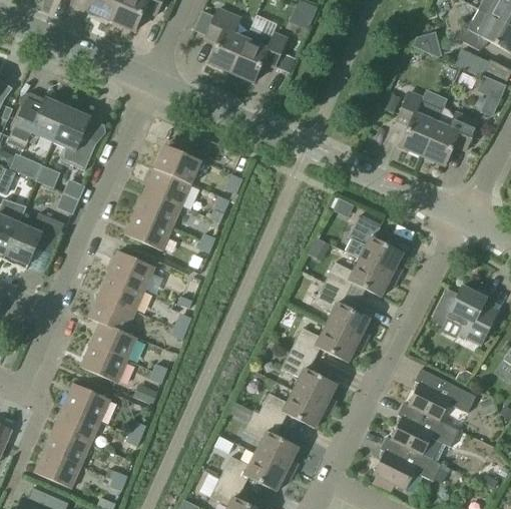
[(94,0),(91,9),(113,18),(121,0),(94,0)]
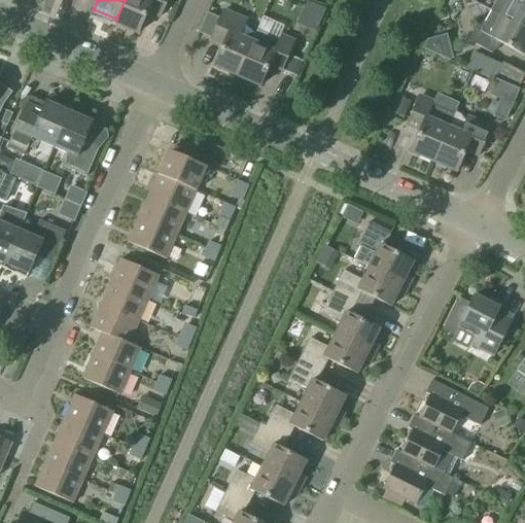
[(125,0),(116,19),(140,29),(149,8),(162,13),(167,0),(125,0)]
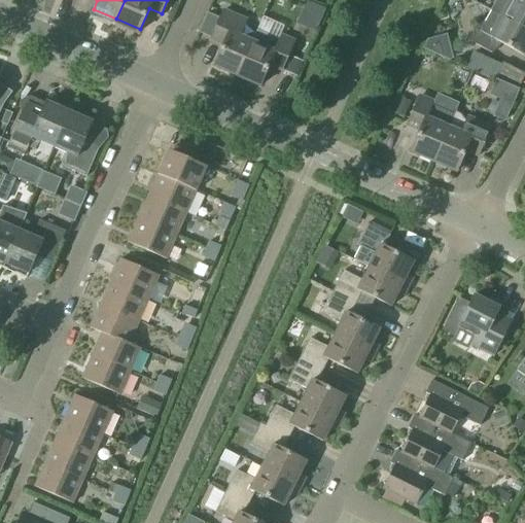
[(312,19),(320,0),(300,0),(295,11),(312,19)]
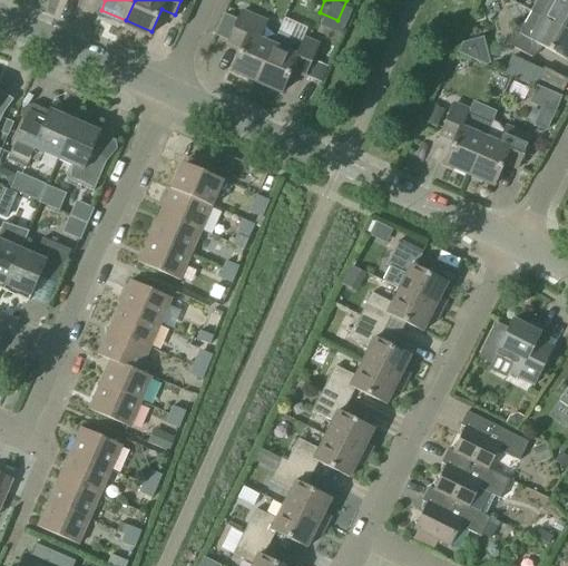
[(538,0),(532,9),(542,15),(567,29),(567,0),(538,0)]
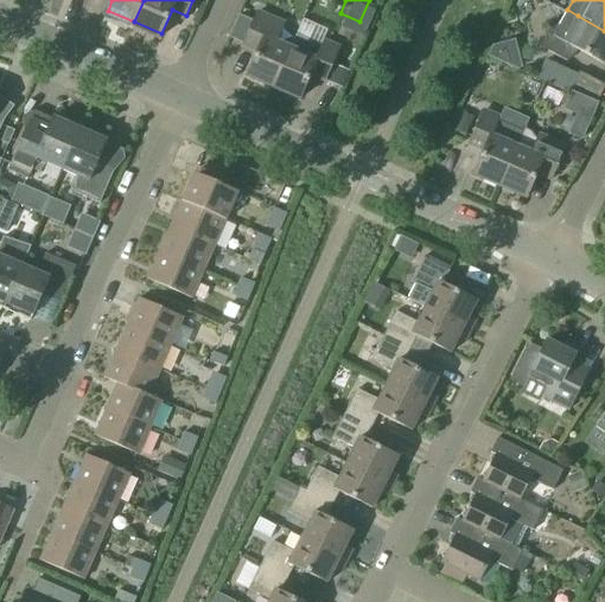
[(248,71),(274,83),(292,45),(276,39),(285,20),(259,10),(244,42),(259,47),(248,71)]
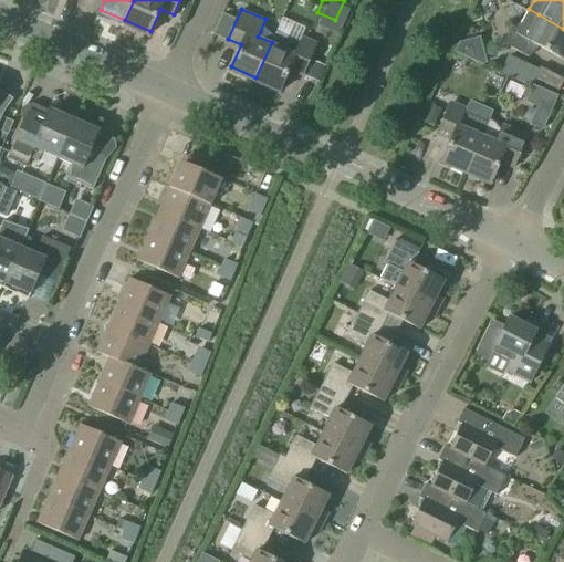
[(563,29),(539,14),(529,9),(522,21),(517,18),(504,40),(529,54),(536,41),(563,56),(563,29)]
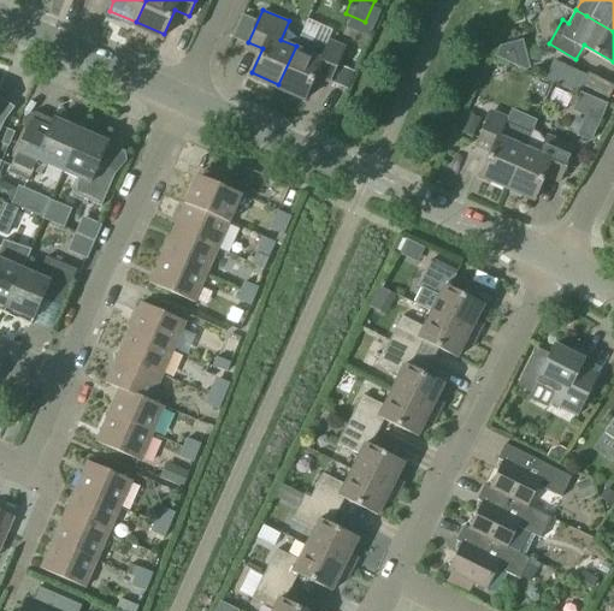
[(302,31),(296,46),(278,84),(306,96),(317,72),(331,78),(346,46),(330,39),(328,43),(302,31)]
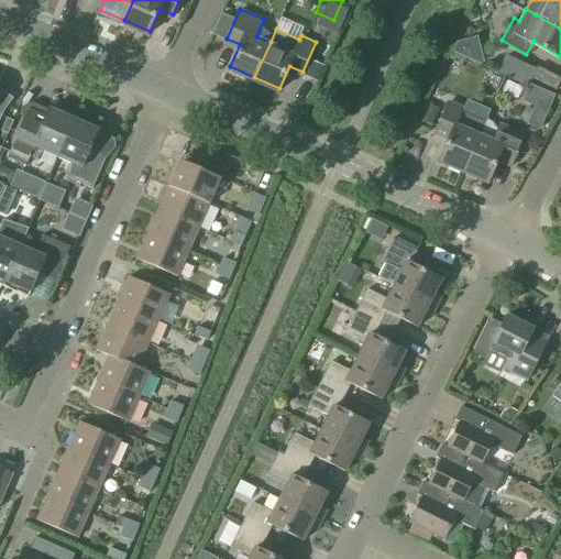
[(532,75),(557,87),(560,80),(560,75),(538,64),(532,75)]
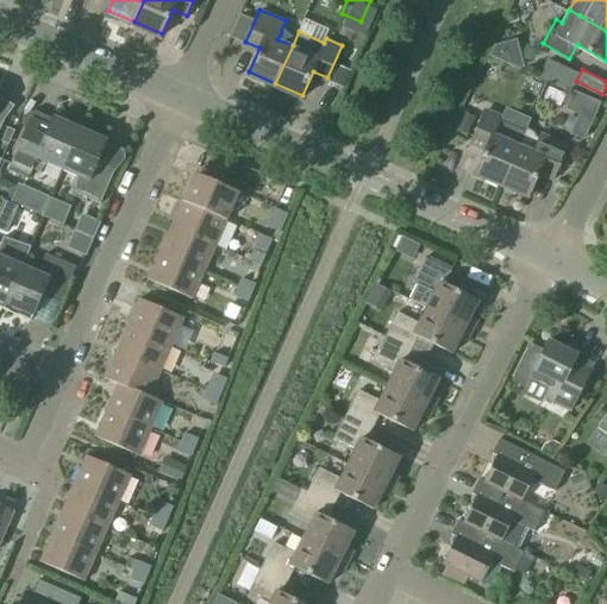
[(575,90),(564,112),(586,123),(596,100),(575,90)]
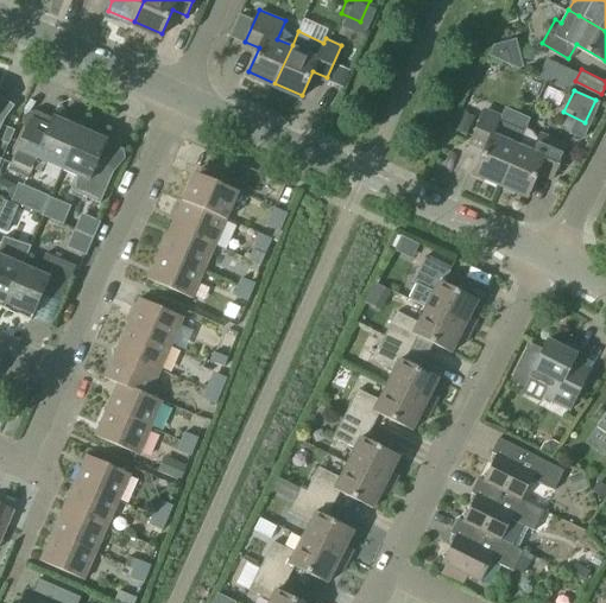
[(475,171),(502,183),(522,137),(496,126),(500,115),(485,108),(471,140),(485,147),(475,171)]
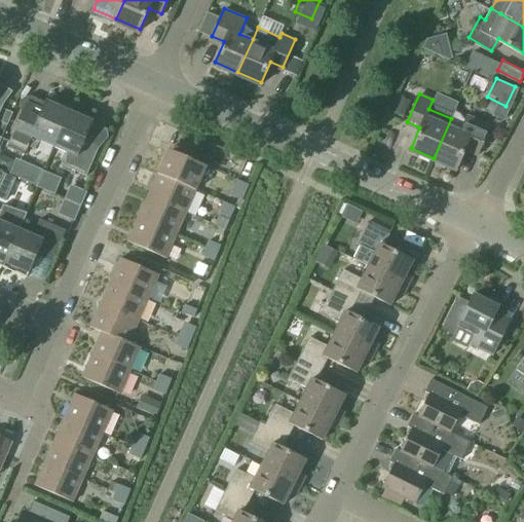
[(393,111),(404,115),(410,102),(399,97),(393,111)]
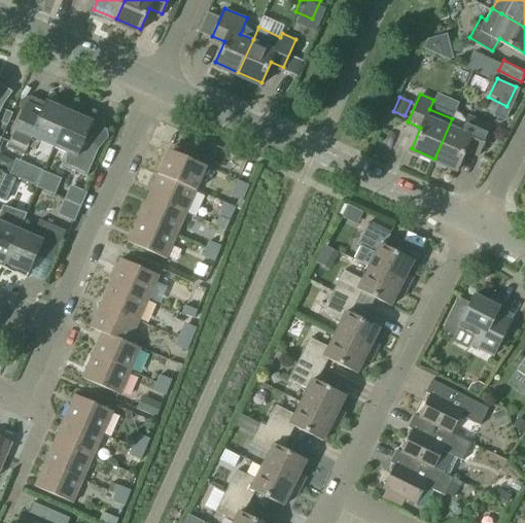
[(56,144),(73,104),(56,101),(56,103),(47,99),(38,119),(23,113),(9,144),(25,151),(28,143),(35,146),(42,139),(56,144)]
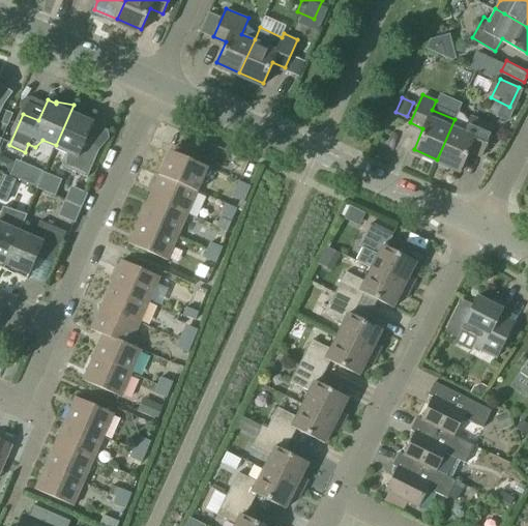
[(87,115),(74,105),(56,145),(68,151),(66,166),(88,175),(99,148),(85,141),(94,120),(86,116),(87,115)]
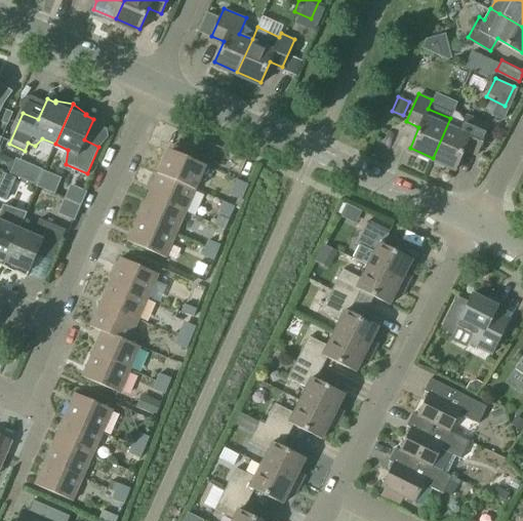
[(12,114),(13,111),(7,108),(2,120),(8,123),(12,114)]
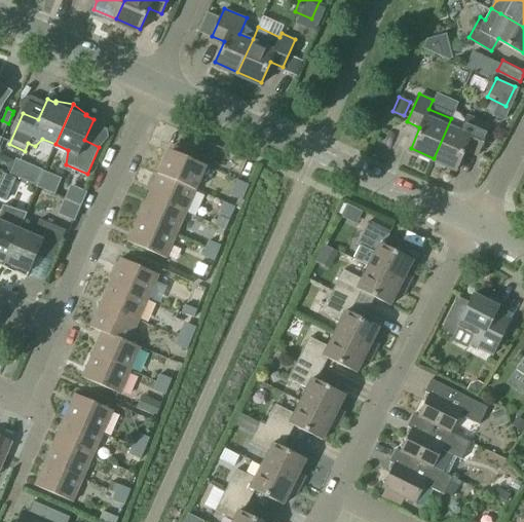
[(459,110),(455,108),(451,118),(434,158),(456,168),(465,147),(478,153),(490,124),(468,114),(465,119),(459,110)]
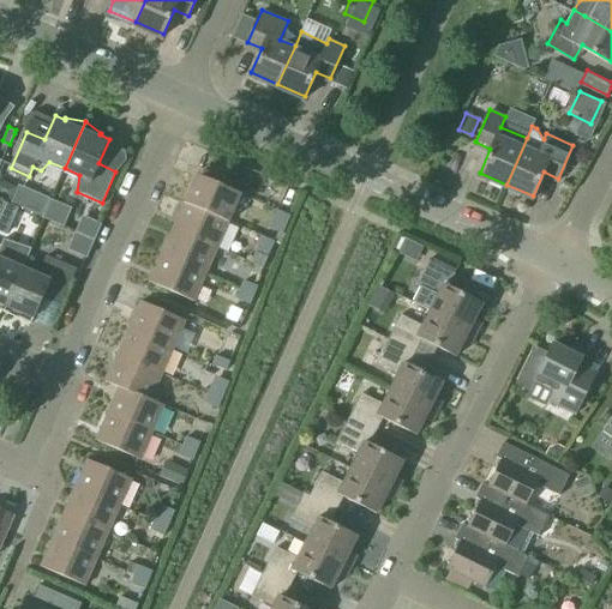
[(185,200),(229,219),(241,191),(198,172),(185,200)]
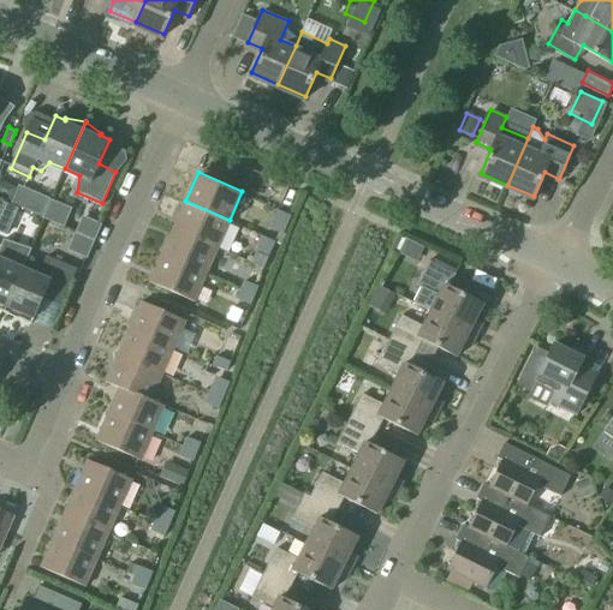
[(173,228),(218,247),(230,220),(185,201),(173,228)]
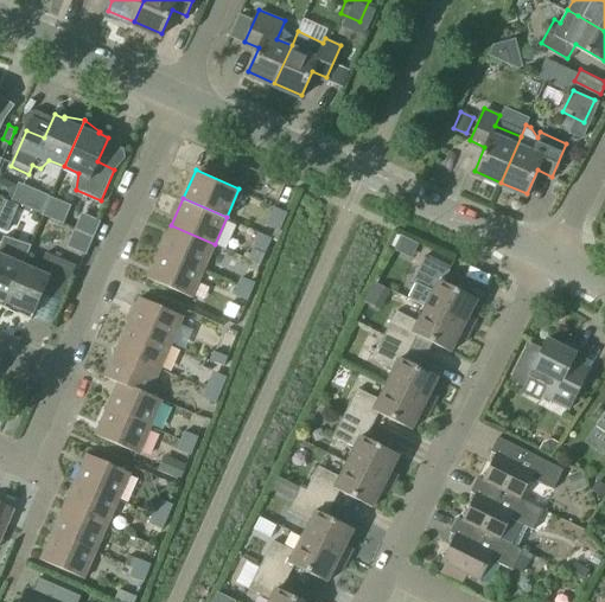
[(0,211),(0,212),(13,219),(18,210),(5,203),(0,211)]
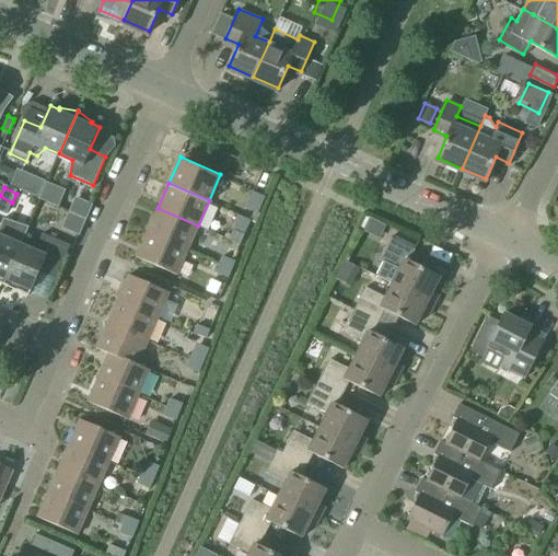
[(254,188),(250,197),(263,203),(266,194),(254,188)]
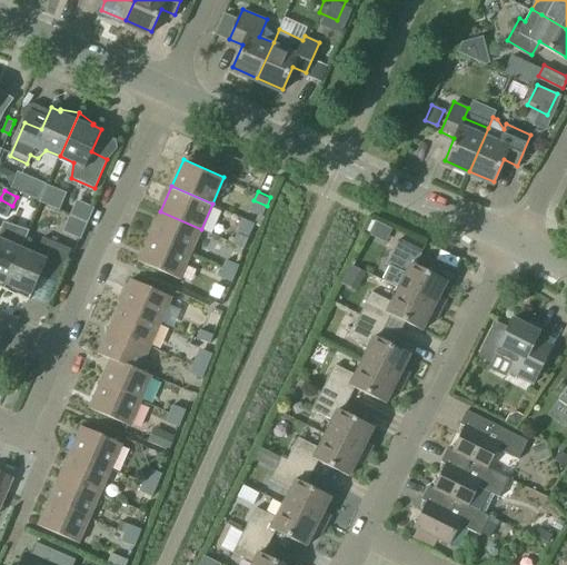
[(262,214),(267,206),(254,200),(250,208),(259,212),(262,214)]
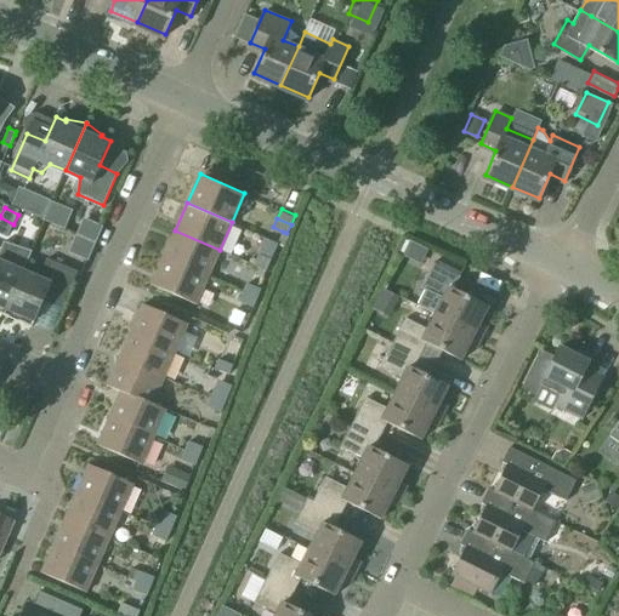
[(175,231),(164,257),(208,277),(220,250),(175,231)]
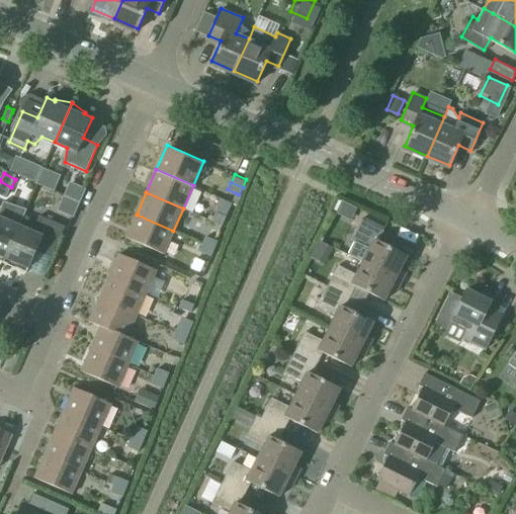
[(219,205),(228,209),(231,202),(222,198),(219,205)]
